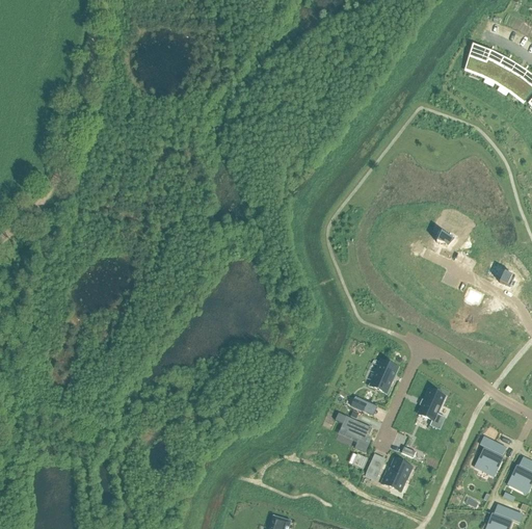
[(473,45),(464,71),(481,77),(496,84),(510,93),(522,103),(523,102),(531,90),(531,75),(526,71),(510,60),(493,52),(473,45)]
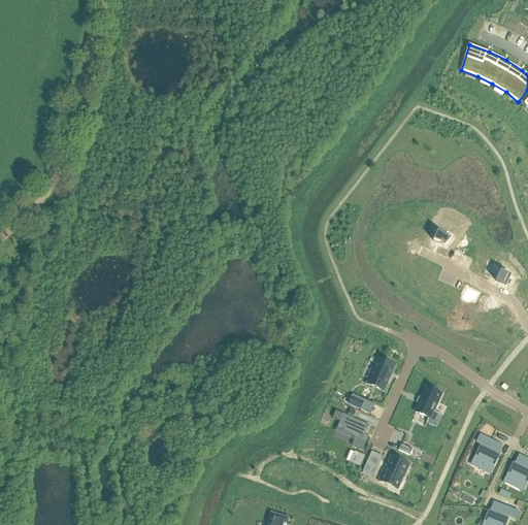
[(437,229),(433,239),(439,240),(444,243),(451,235),(437,229)]
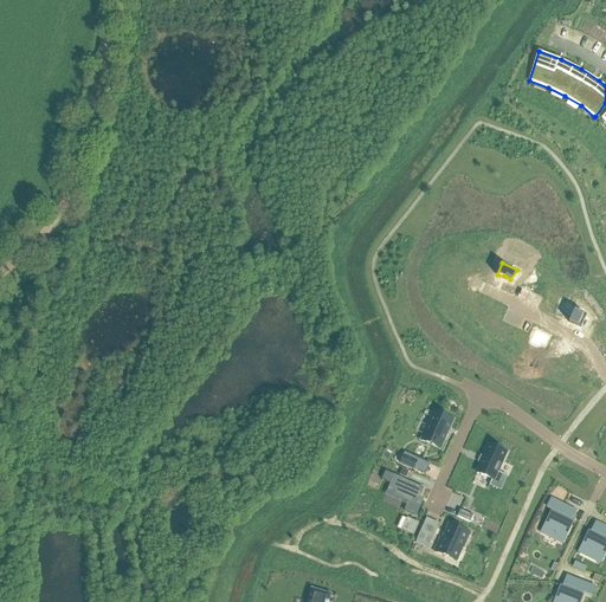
[(520,283),(532,289),(535,280),(523,274),(520,283)]
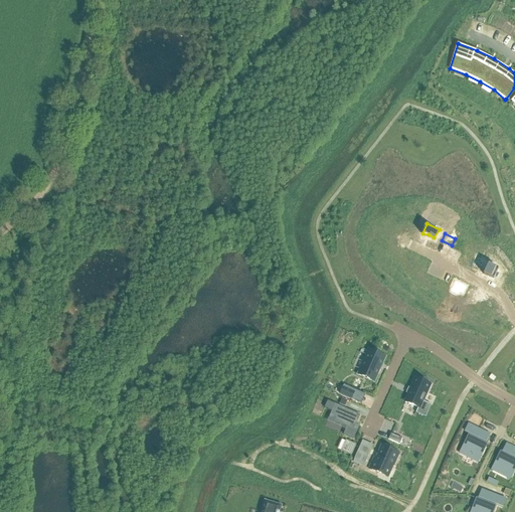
[(396,239),(392,246),(394,252),(399,256),(405,243),(396,239)]
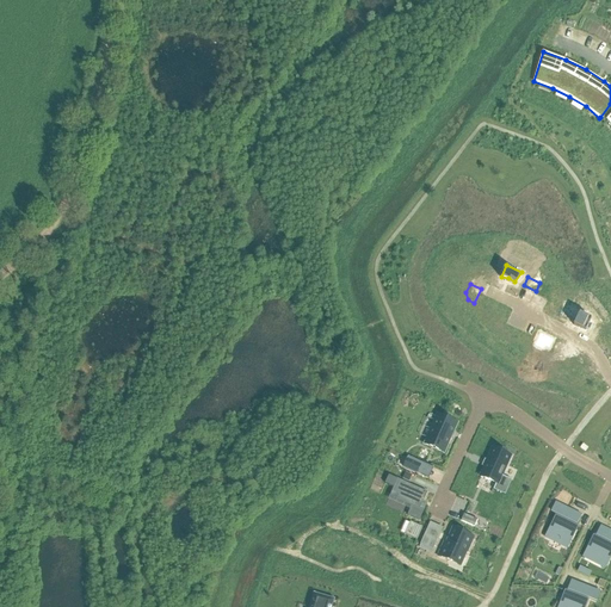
[(557,311),(565,315),(571,301),(557,295),(553,304),(560,307),(557,311)]
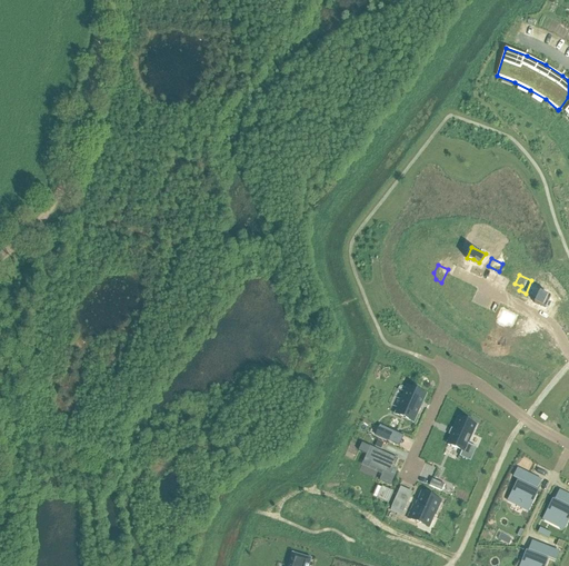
[(459,286),(453,284),(449,293),(461,298),(467,287),(459,284),(459,286)]
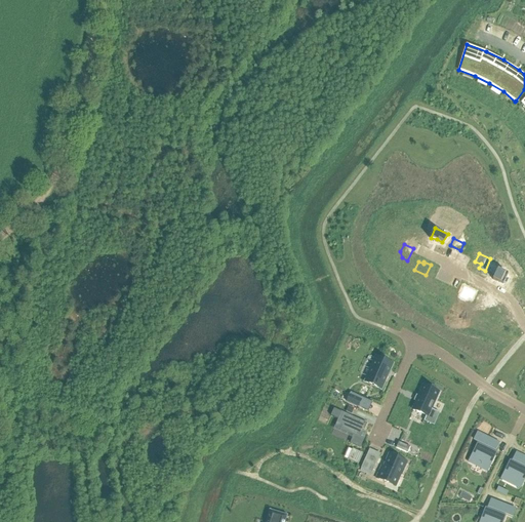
[(498,267),(493,277),(502,282),(508,272),(498,267)]
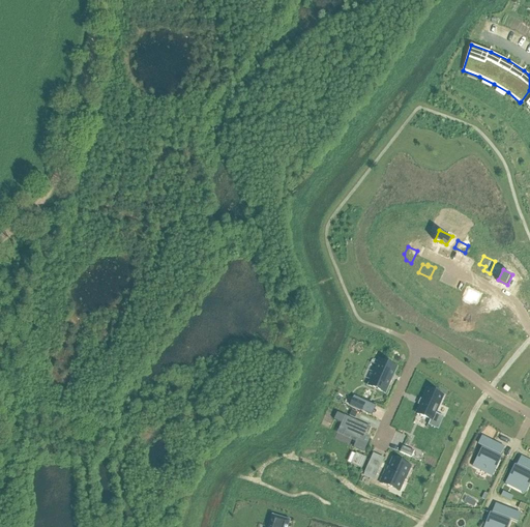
[(443,290),(453,295),(458,288),(447,283),(443,290)]
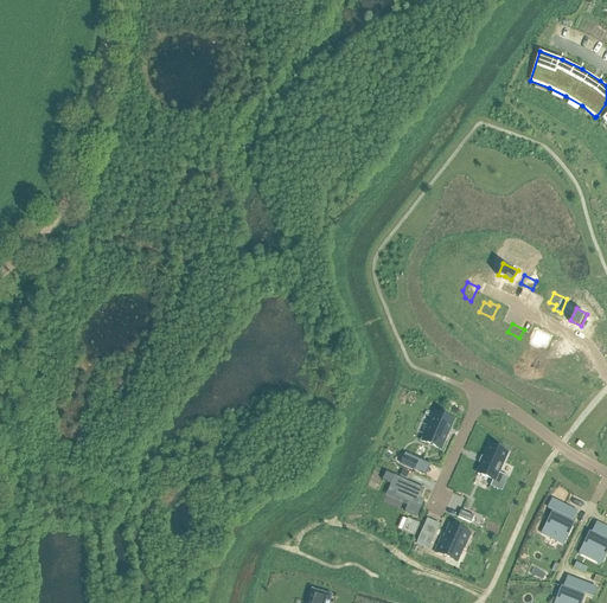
[(537,328),(531,340),(540,345),(541,341),(545,344),(549,335),(537,328)]
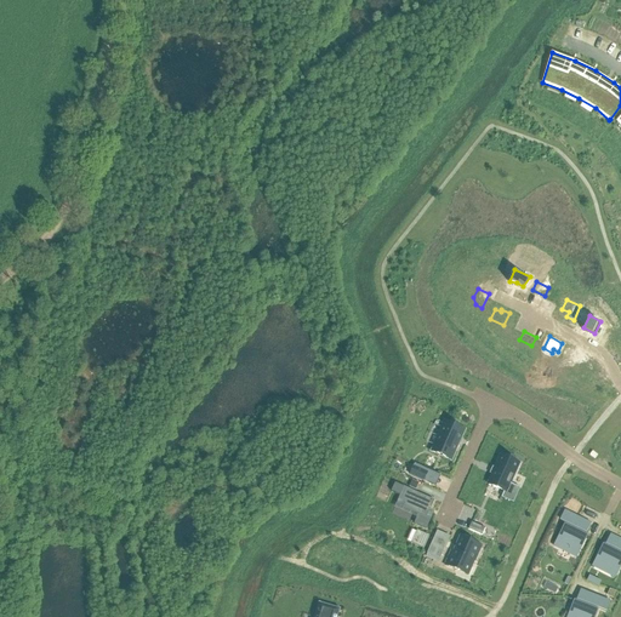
[(444,418),(429,450),(451,458),(466,427),(444,418)]
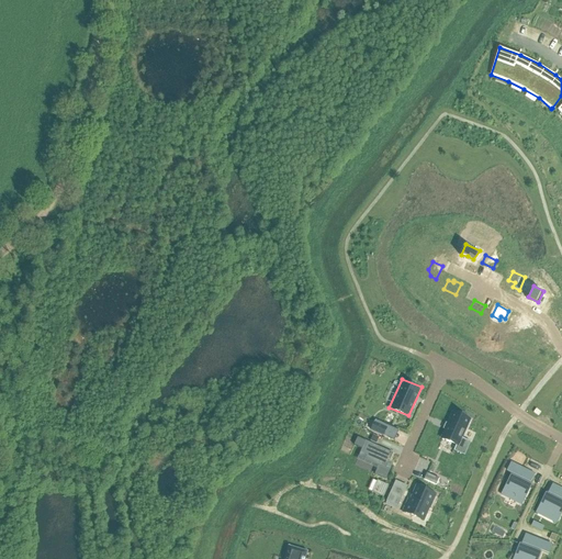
[(451,410),(439,439),(456,446),(453,451),(463,456),(469,442),(461,438),(471,417),(451,410)]
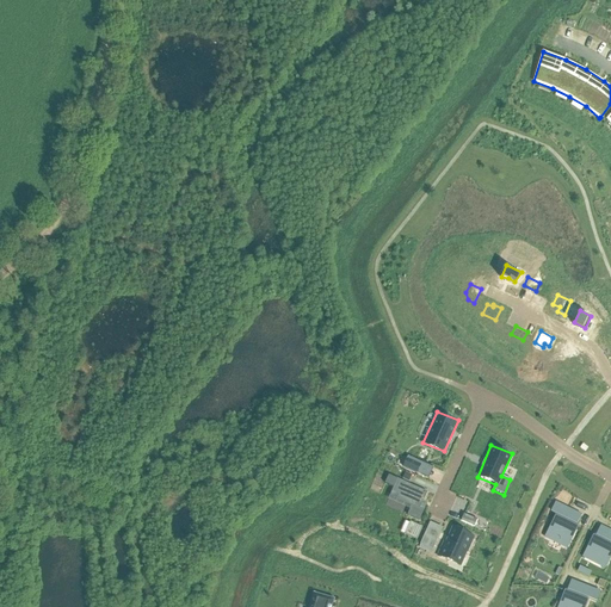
[(403,464),(417,471),(421,462),(407,456),(403,464)]
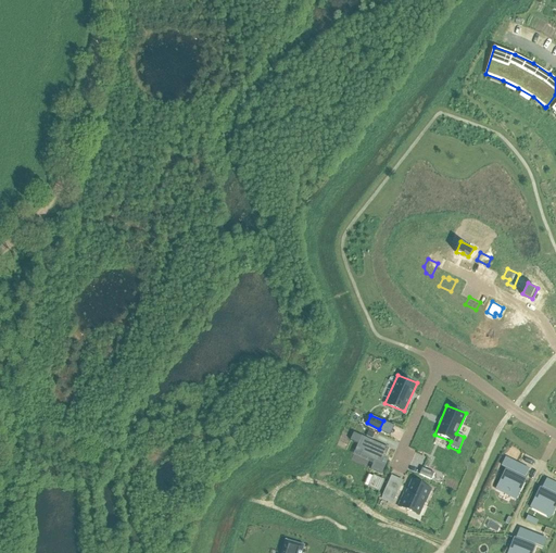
[(369,428),(366,434),(373,437),(375,430),(369,428)]
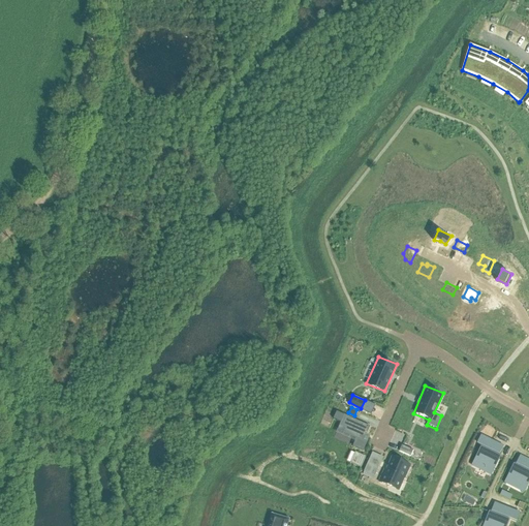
[(341,421),(344,413),(336,409),(333,416),(341,421)]
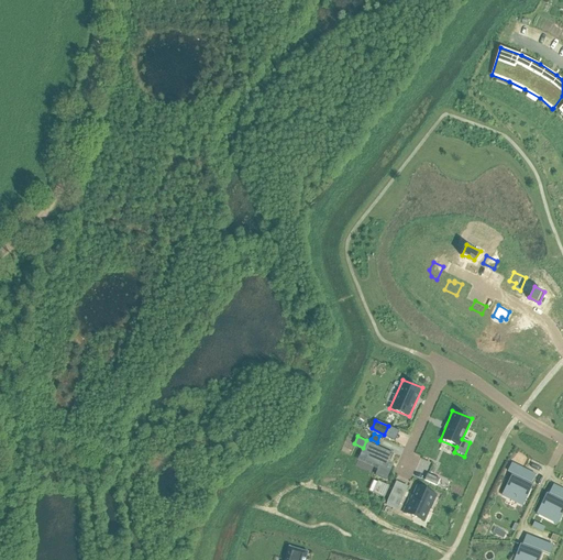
[(366,440),(361,450),(368,453),(365,459),(379,464),(375,473),(386,478),(392,464),(388,462),(393,451),(366,440)]
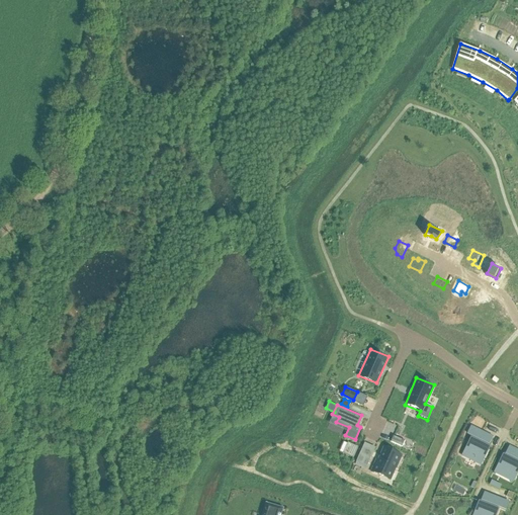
[(471,433),(463,451),(482,460),(491,442),(489,441),(492,435),(470,425),(467,431),(471,433)]
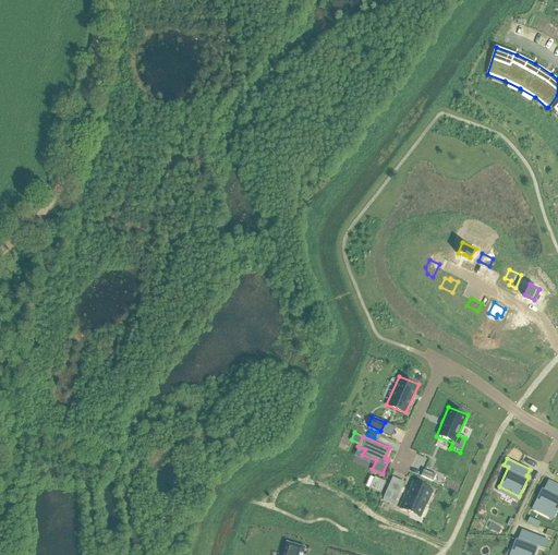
[(436,472),(424,468),(421,473),(433,479),(436,472)]
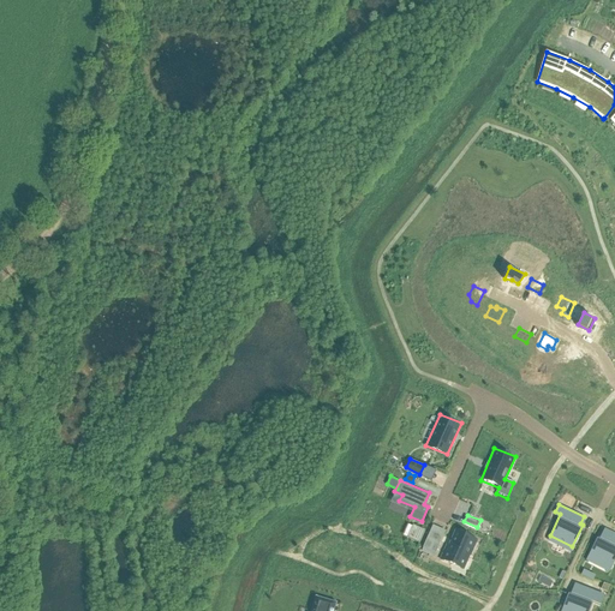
[(425,528),(412,522),(407,535),(419,540),(425,528)]
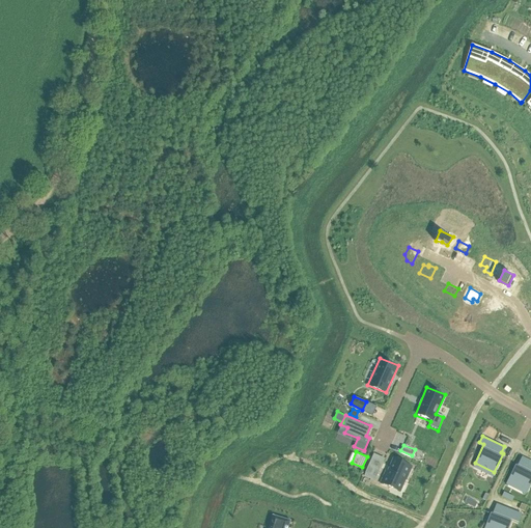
[(518,462),(508,479),(527,490),(530,480),(530,460),(523,455),(519,463),(518,462)]
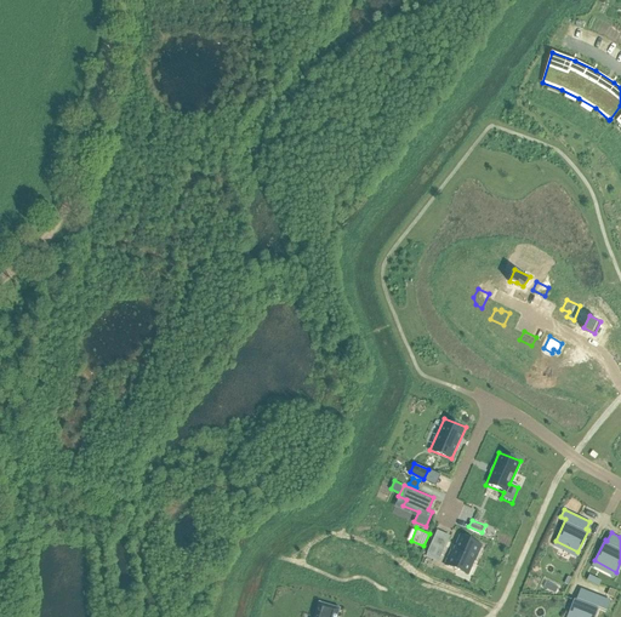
[(451,547),(444,563),(468,573),(483,543),(460,533),(453,548),(451,547)]
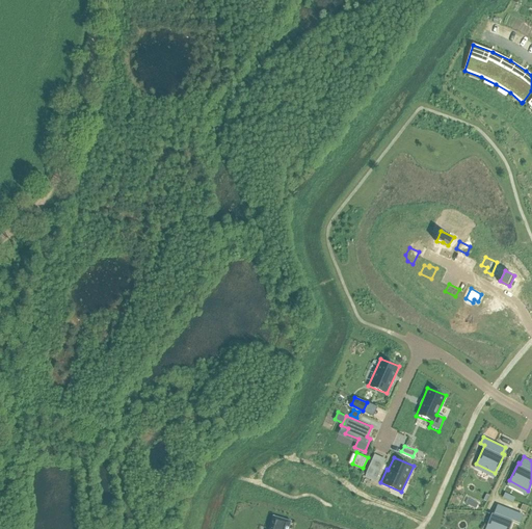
[(369,464),(366,472),(377,477),(380,469),(369,464)]
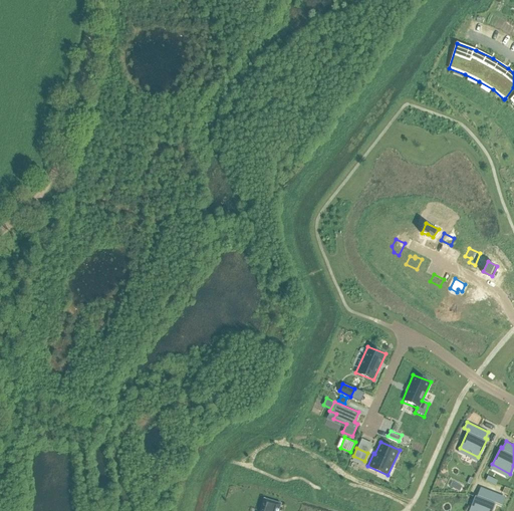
[(459,489),(462,485),(453,480),(451,485),(459,489)]
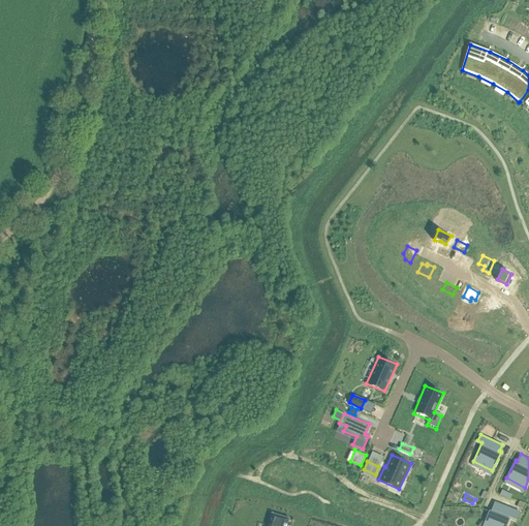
[(490,511),(484,525),(483,525),(507,525),(510,519),(516,521),(519,511),(495,501),(491,512),(490,511)]
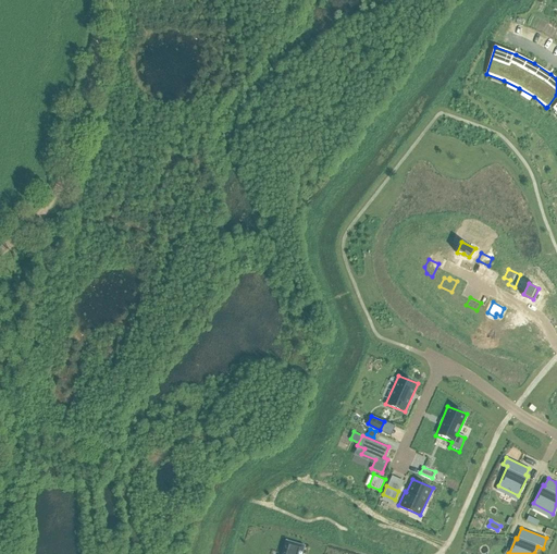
[(286,539),(281,553),(301,553),(305,544),(286,539)]
